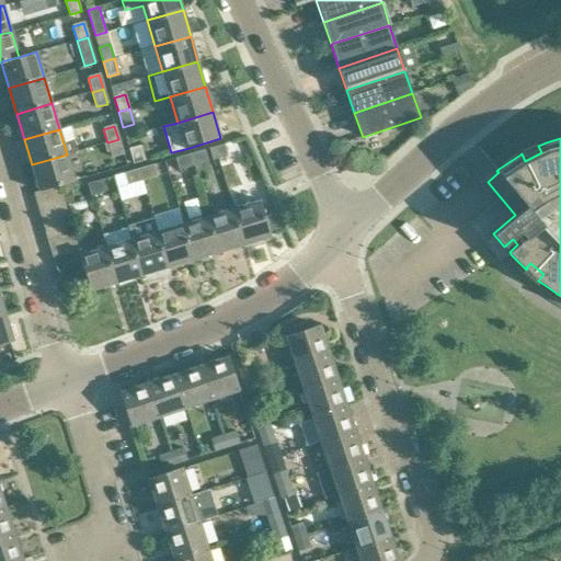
[(123,155),(118,139),(107,142),(86,149),(88,158),(110,150),(112,158),(123,155)]
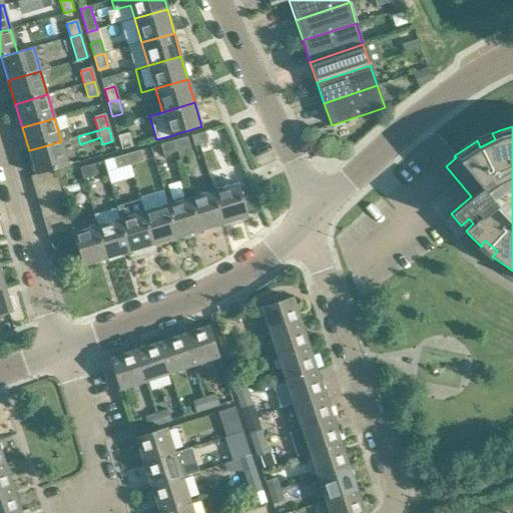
[(191,135),(194,146),(208,142),(205,131),(191,135)]
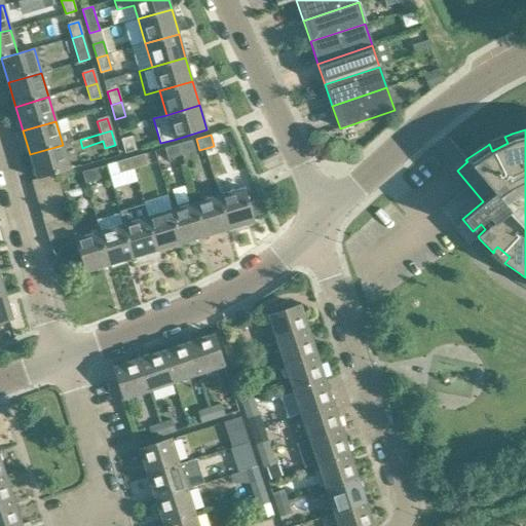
[(125,154),(137,150),(133,137),(121,140),(125,154)]
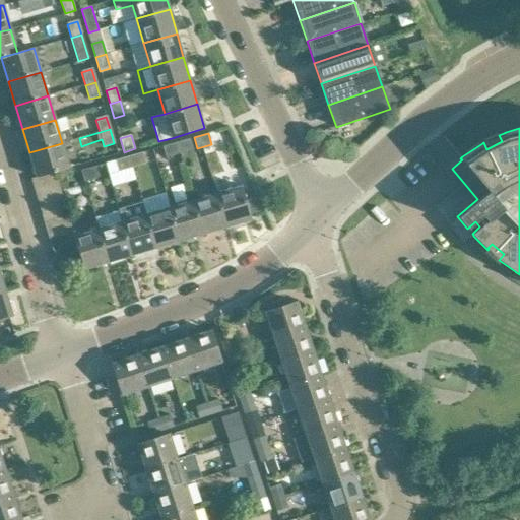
[(190,139),(177,143),(180,154),(193,150),(190,139)]
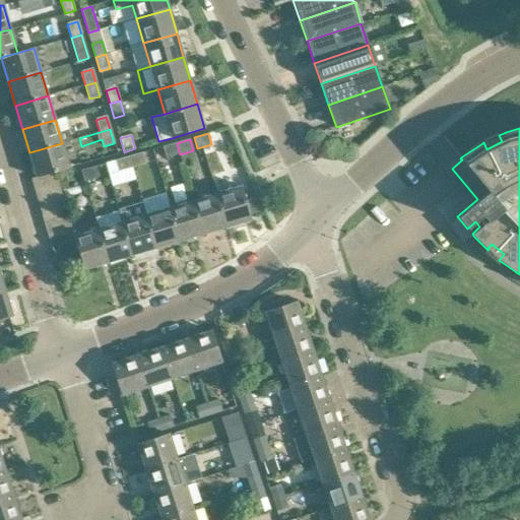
[(69,168),(62,143),(29,152),(37,177),(55,172),(69,168)]
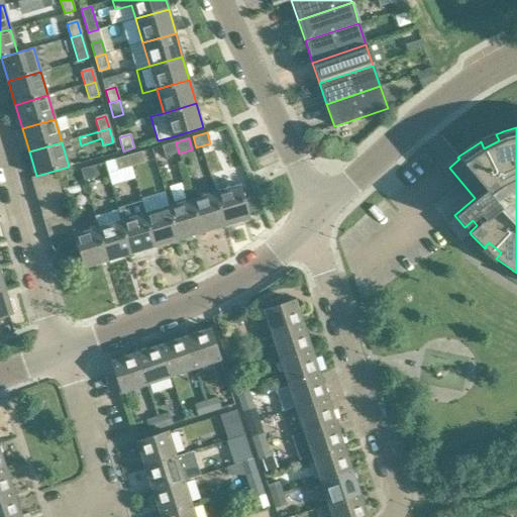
[(179,153),(176,142),(162,146),(165,158),(179,153)]
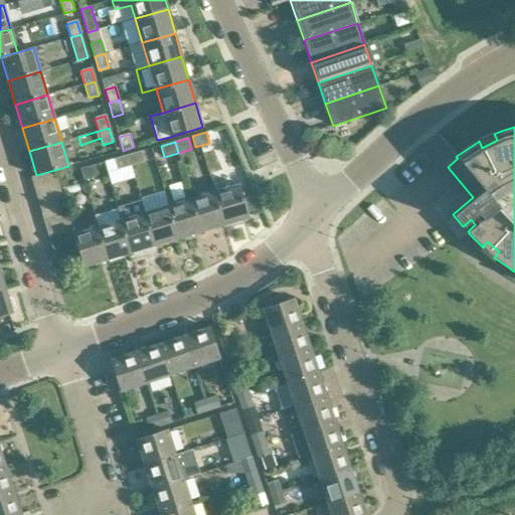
[(142,152),(128,156),(131,166),(145,162),(142,152)]
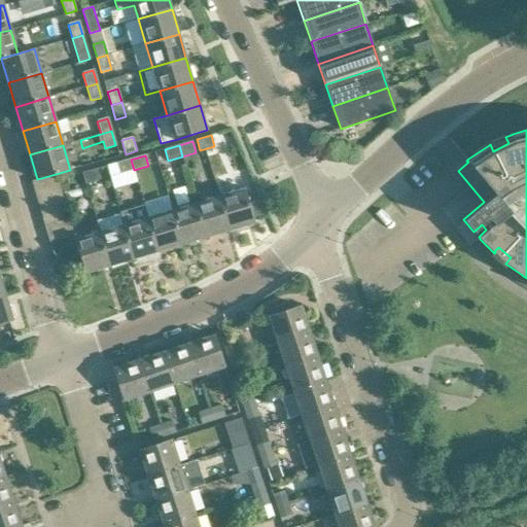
[(134,170),(131,160),(116,164),(119,174),(134,170)]
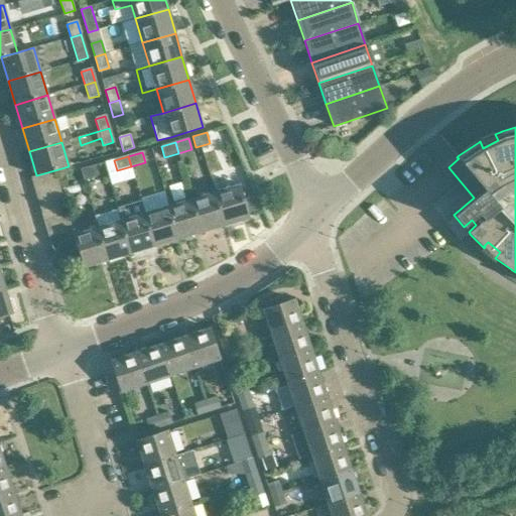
[(94,166),(80,170),(83,180),(97,176),(94,166)]
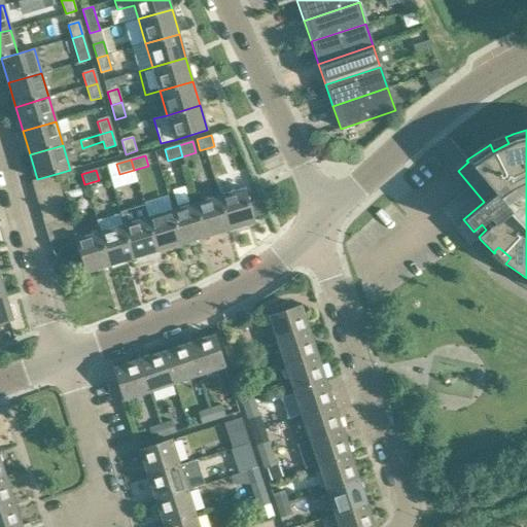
[(35,194),(59,186),(56,174),(37,179),(32,181),(35,194)]
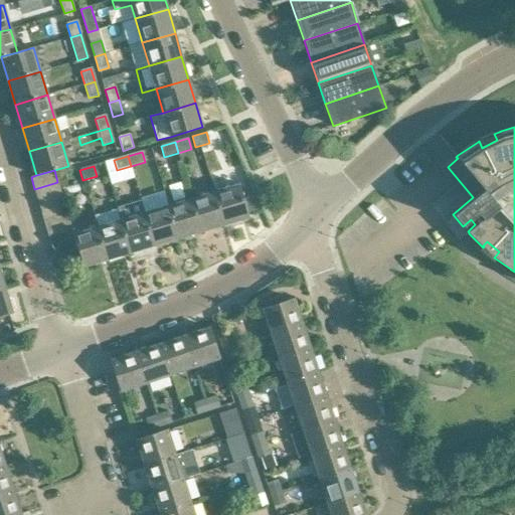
[(61,194),(57,182),(34,189),(38,200),(61,194)]
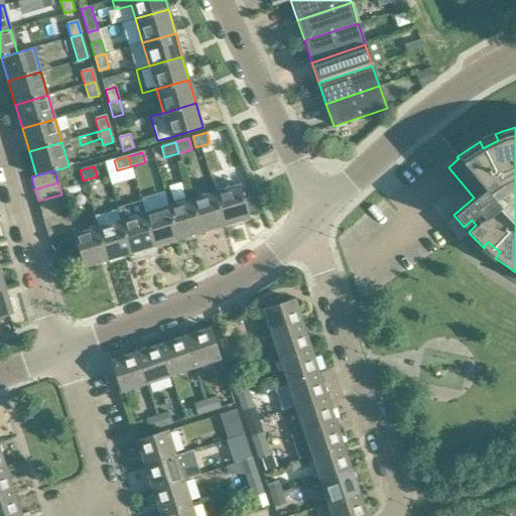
[(240,184),(216,191),(225,225),(249,217),(240,184)]
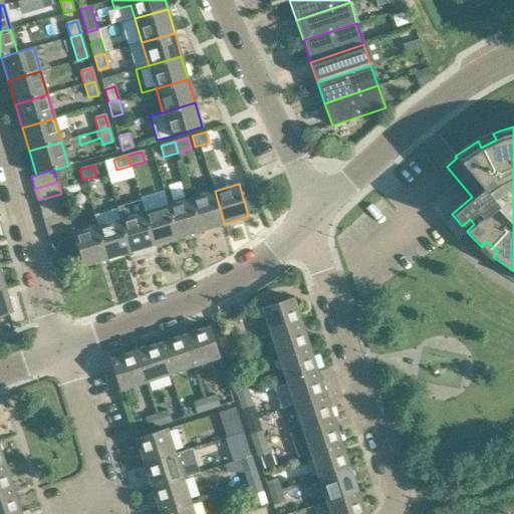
[(224,224),(215,191),(192,198),(201,231),(224,224)]
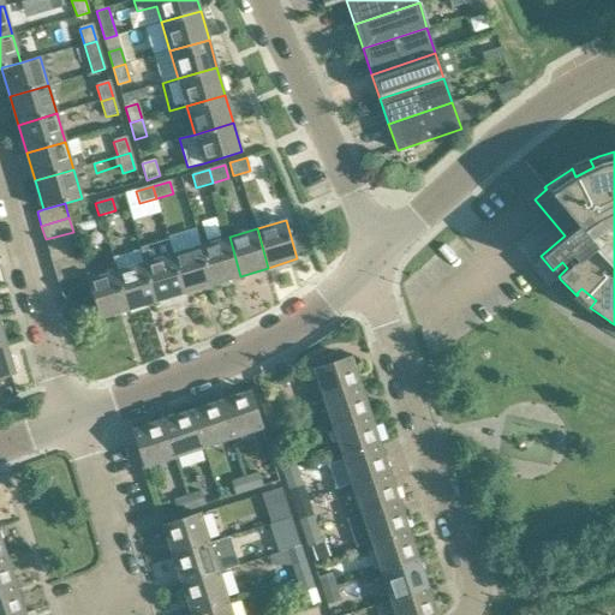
[(49,254),(77,245),(73,232),(46,239),(49,254)]
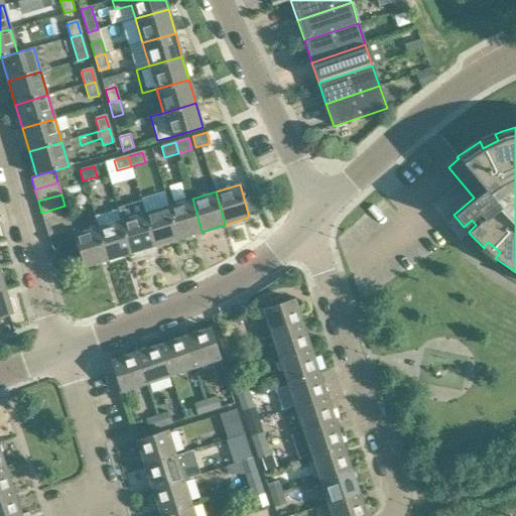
[(202,232),(192,199),(168,206),(178,239),(202,232)]
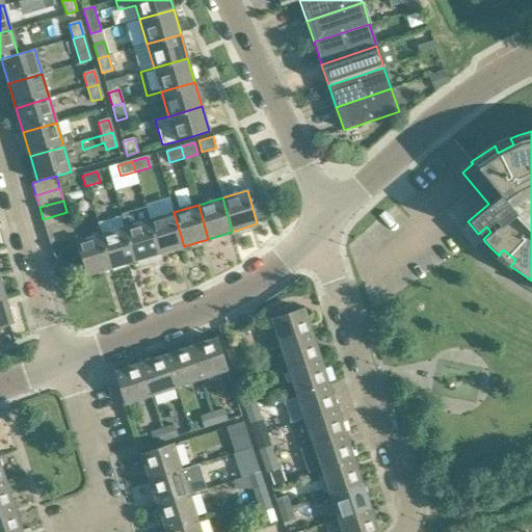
[(159,254),(149,219),(145,209),(122,216),(124,227),(134,261),(159,254)]
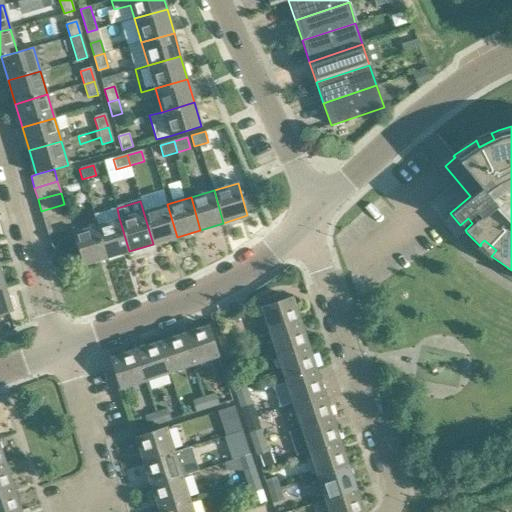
[(45,223),(68,216),(64,204),(41,211),(45,223)]
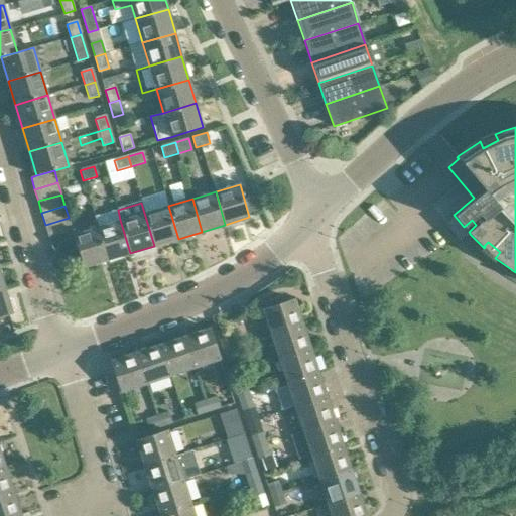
[(178,239),(168,206),(144,213),(154,246),(178,239)]
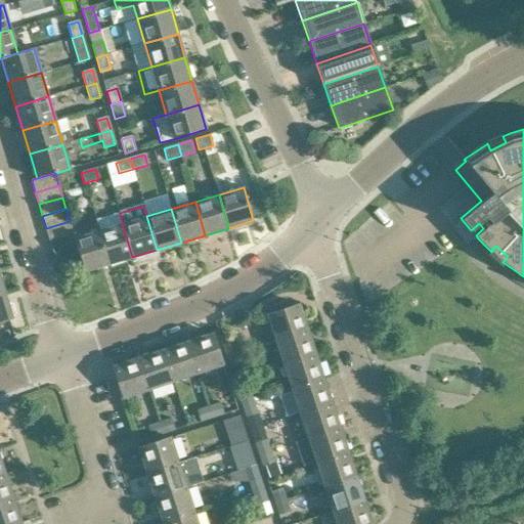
[(132,257),(122,223),(120,213),(95,220),(98,230),(108,264),(132,257)]
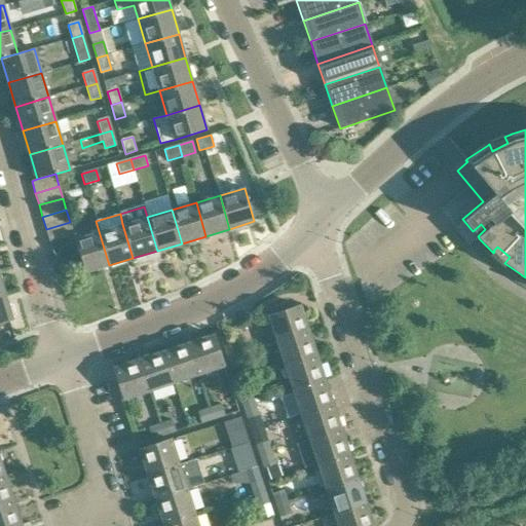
[(50,241),(74,234),(70,222),(46,229),(50,241)]
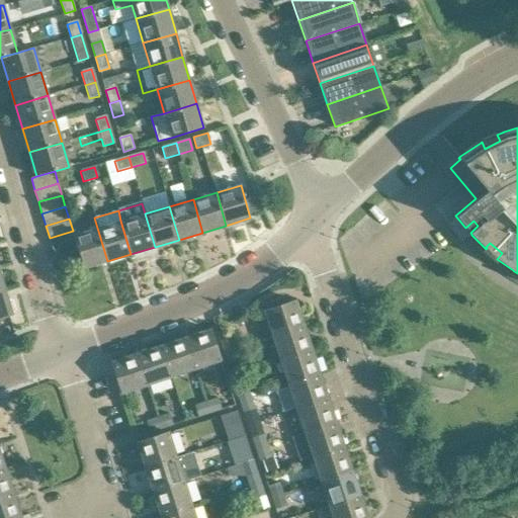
[(107,261),(97,228),(74,235),(76,243),(79,251),(84,268),(107,261)]
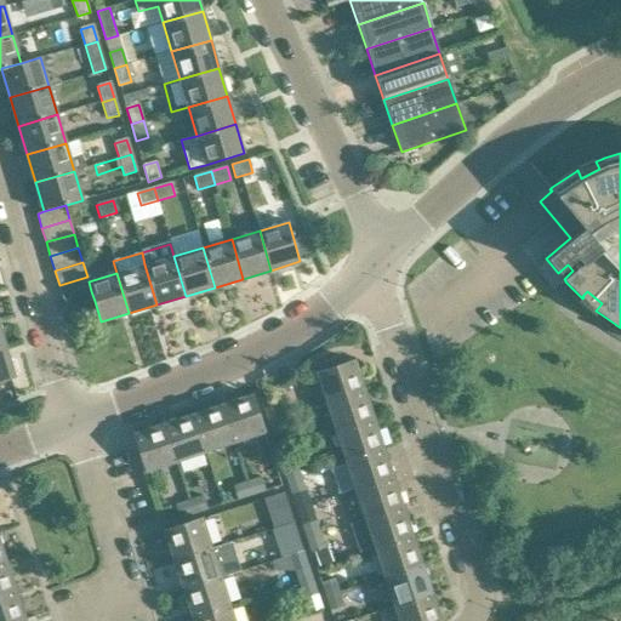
[(91,291),(89,281),(87,277),(60,285),(63,300),(91,291)]
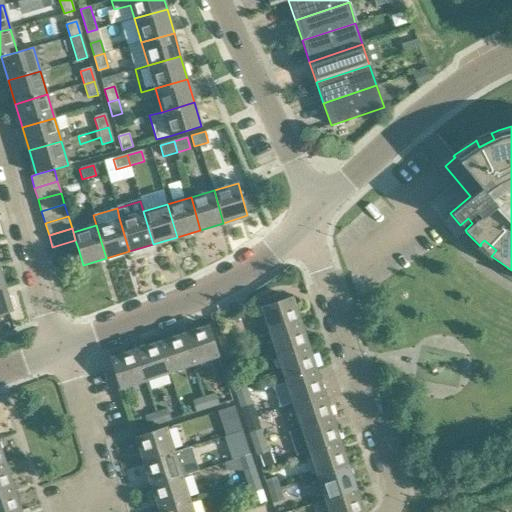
[(54,255),(78,248),(75,240),(52,247),(54,255)]
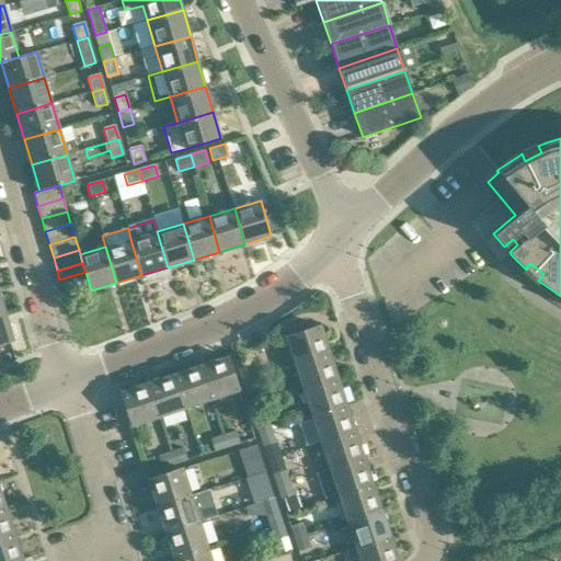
[(9,324),(6,315),(0,316),(0,344),(13,341),(12,339),(16,335),(13,325),(9,324)]
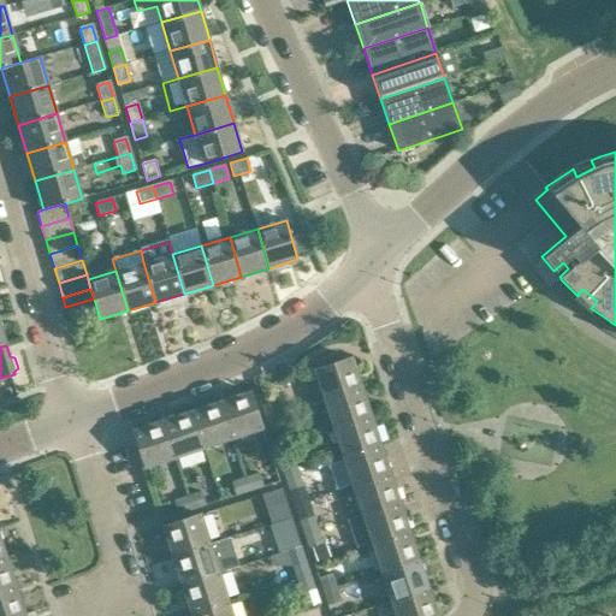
[(314,369),(324,400),(361,386),(351,357),(314,369)]
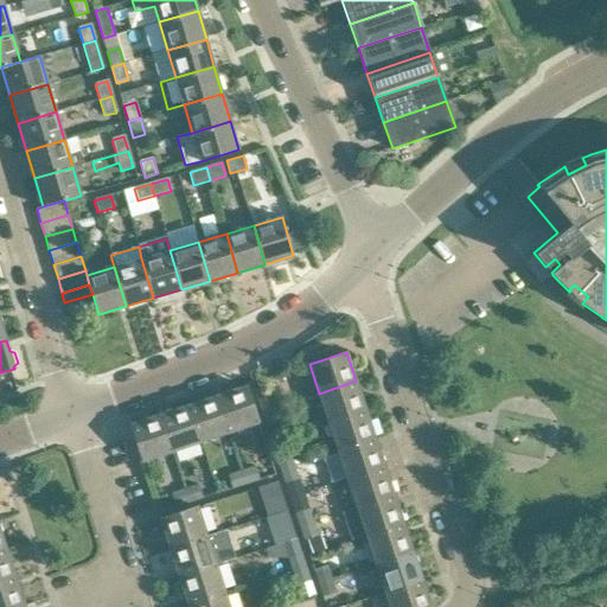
[(365,409),(356,381),(319,394),(328,422),(365,409)]
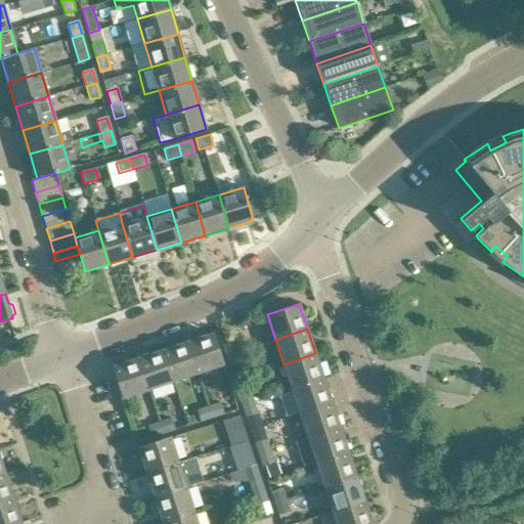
[(212,333),(187,342),(198,373),(222,364),(212,333)]
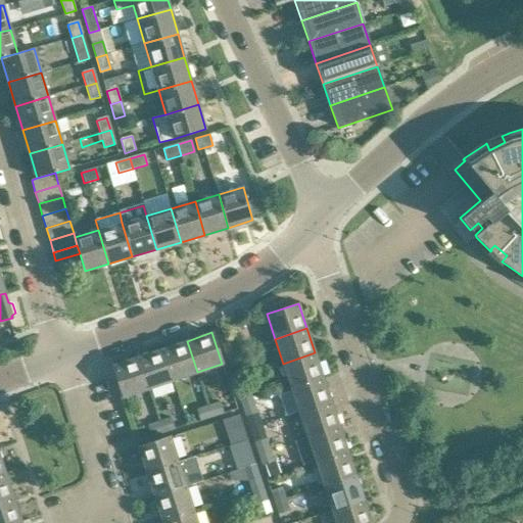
[(222,344),(226,355),(237,351),(234,340),(222,344)]
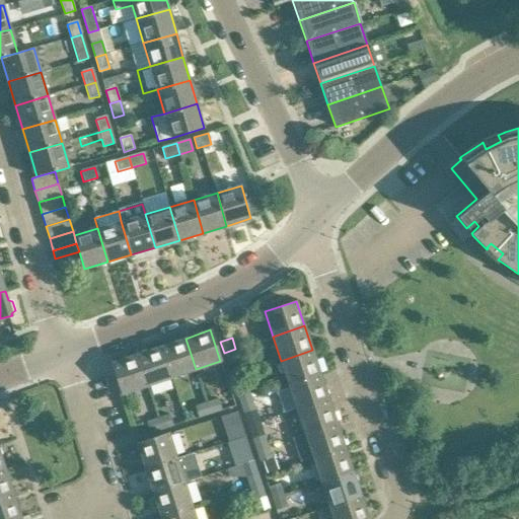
[(196,369),(186,339),(161,347),(171,377),(196,369)]
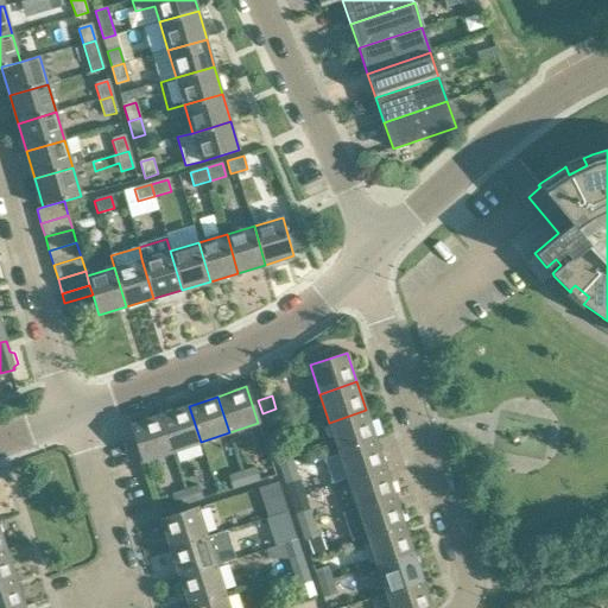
[(201,442),(189,406),(160,416),(172,451),(201,442)]
